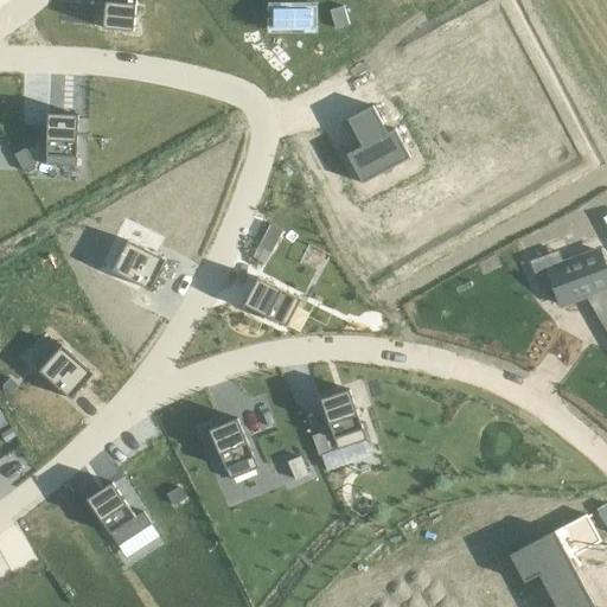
[(106,0),(103,29),(134,31),(136,0),(106,0)]
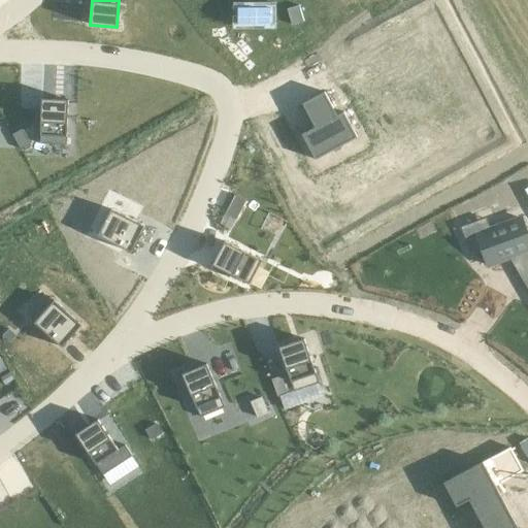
[(239,7),(239,24),(272,24),(272,7),(239,7)]
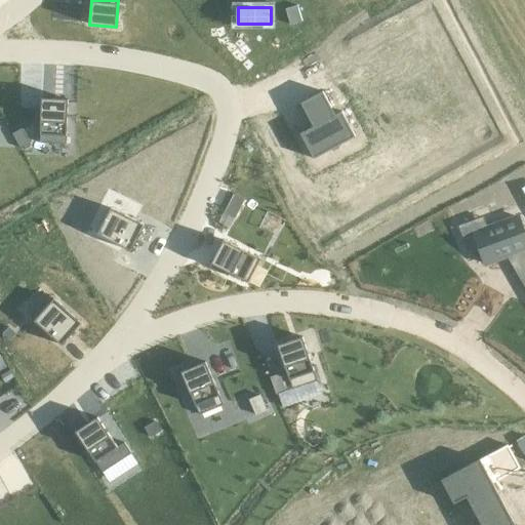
[(323,91),(300,104),(313,126),(300,133),(314,159),(356,136),(341,112),(335,115),(323,91)]
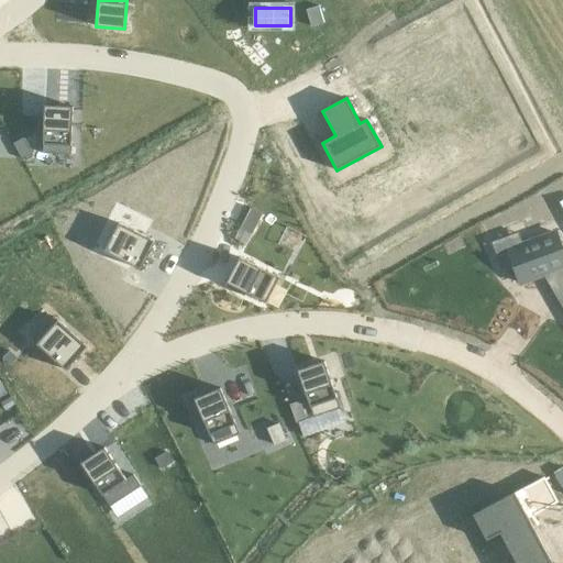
[(43,144),(72,146),(73,107),(45,106),(43,144)]
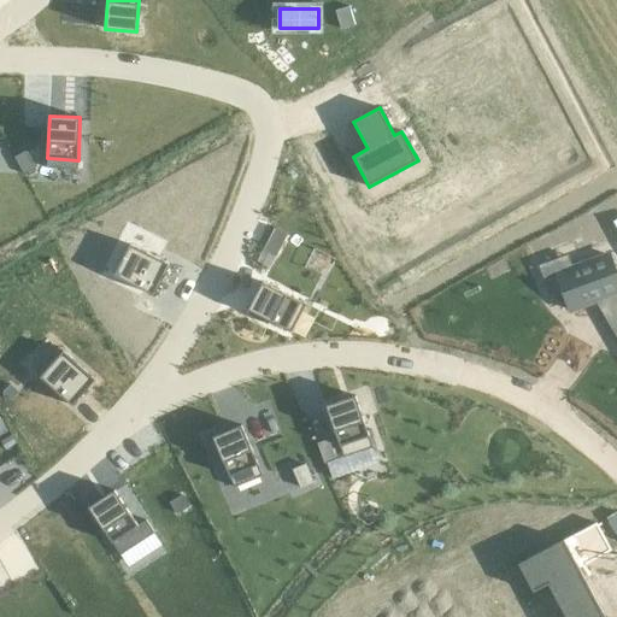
[(28,151),(15,158),(24,175),(36,168),(28,151)]
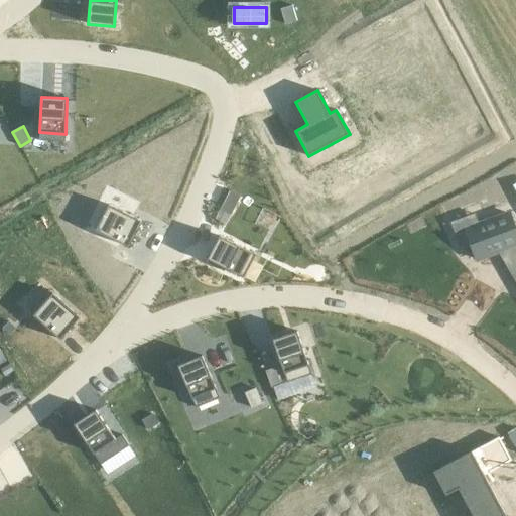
[(230,190),(221,209),(231,214),(240,196),(230,190)]
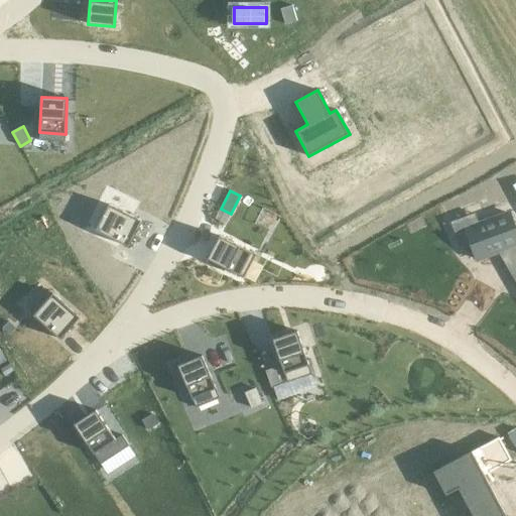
[(96,231),(128,247),(141,221),(109,205),(96,231)]
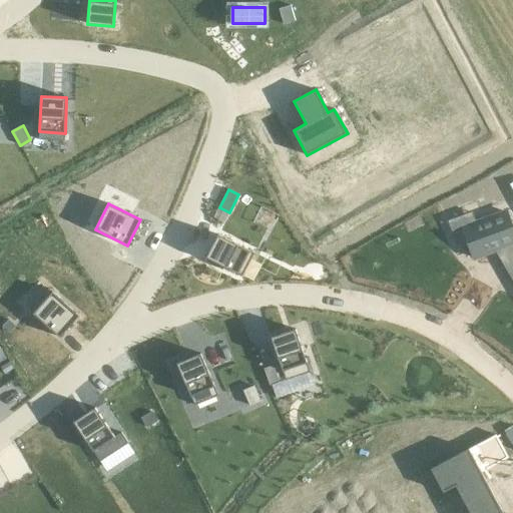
[(476,222),(463,227),(468,240),(473,253),(472,253),(474,259),(496,249),(503,262),(502,262),(512,280),(512,230),(506,212),(484,219),(476,222)]
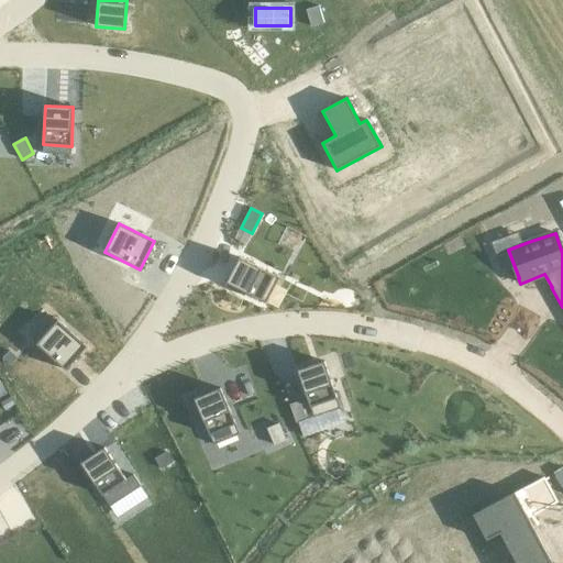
[(227,283),(266,302),(279,278),(240,257),(227,283)]
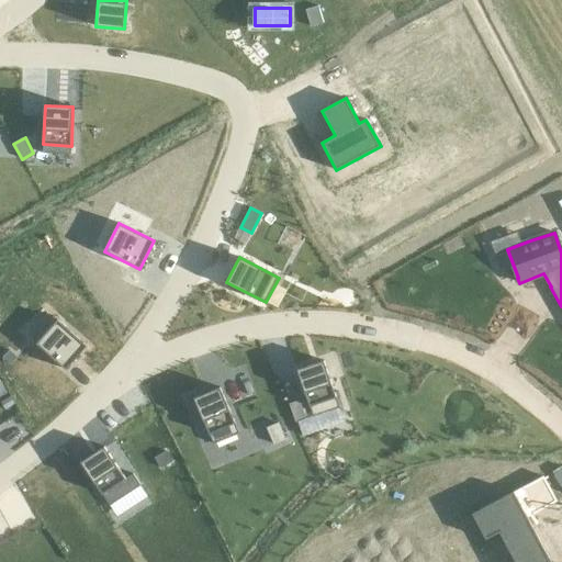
[(66,370),(87,346),(54,316),(33,340),(66,370)]
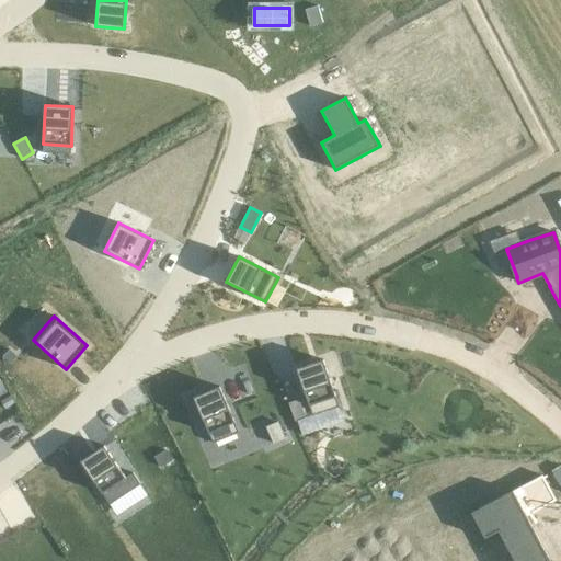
[(10,350),(2,357),(10,364),(18,356),(10,350)]
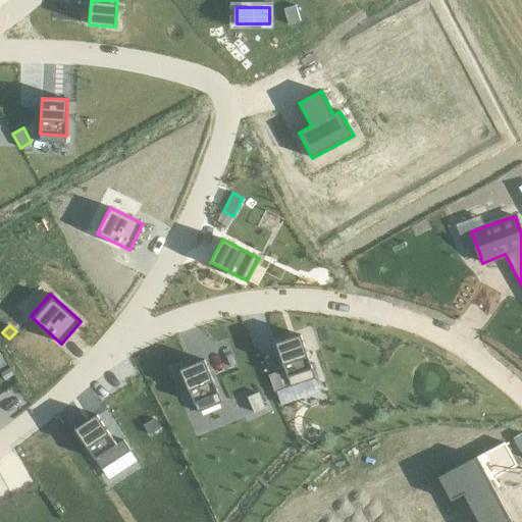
[(276,343),(291,386),(316,378),(301,334),(276,343)]
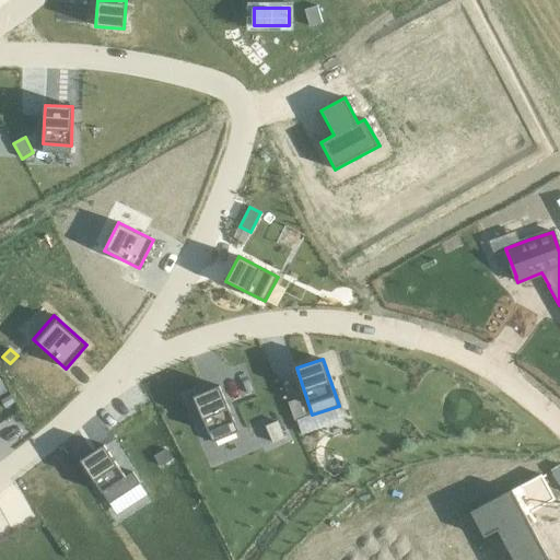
[(194,396),(212,442),(238,431),(220,386),(194,396)]
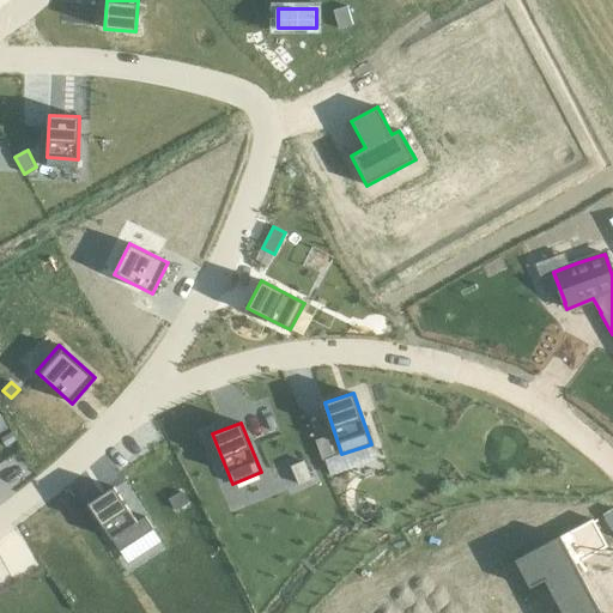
[(315,441),(322,461),(333,457),(326,437),(315,441)]
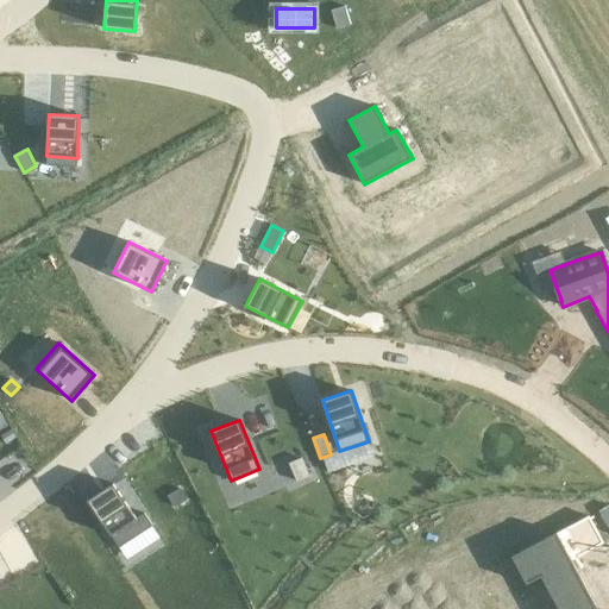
[(289,463),(296,482),(309,476),(301,458),(289,463)]
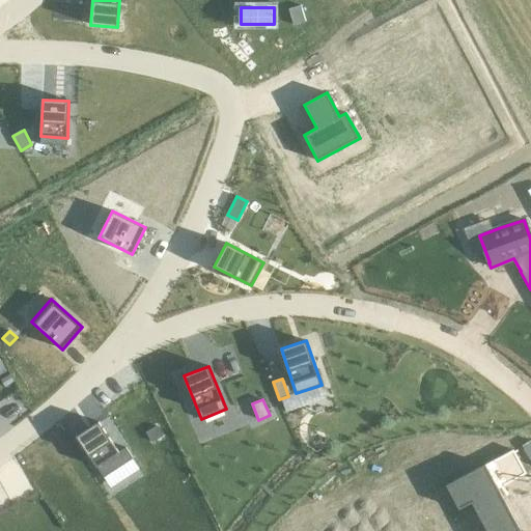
[(77,437),(98,467),(119,452),(99,422),(77,437)]
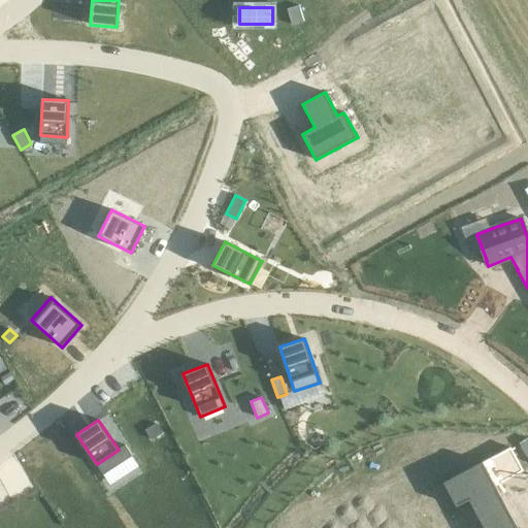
[(145,430),(152,440),(162,434),(157,424),(145,430)]
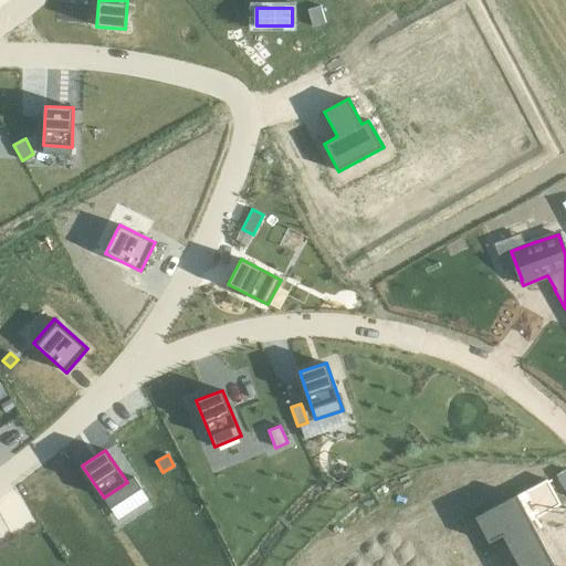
[(527,491),(475,519),(489,544),(503,536),(517,565),(555,565),(531,521),(541,516),(527,491)]
